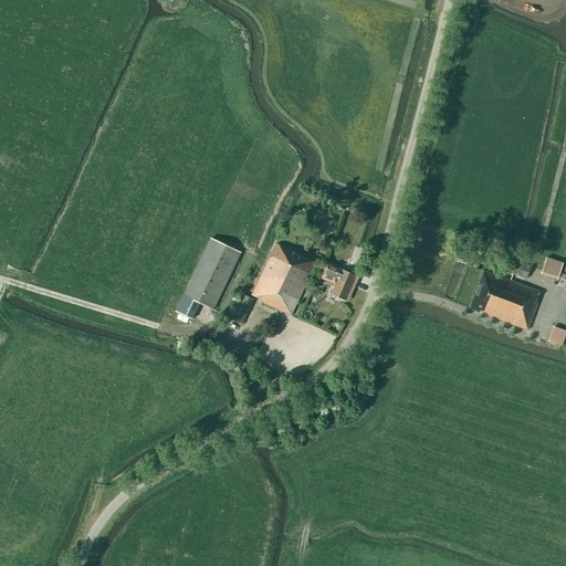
[(182,295),(184,296),(187,297),(185,302),(181,310),(194,316),(199,303),(212,310),(240,252),(210,238),(182,295)]
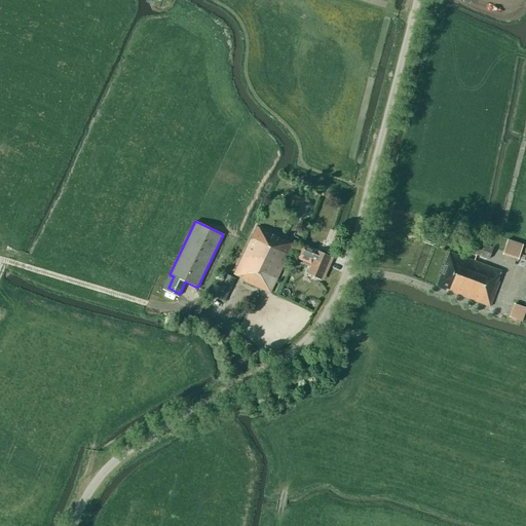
[(270,293),(293,243),(257,227),(233,274),(243,279),(243,280),(270,293)]
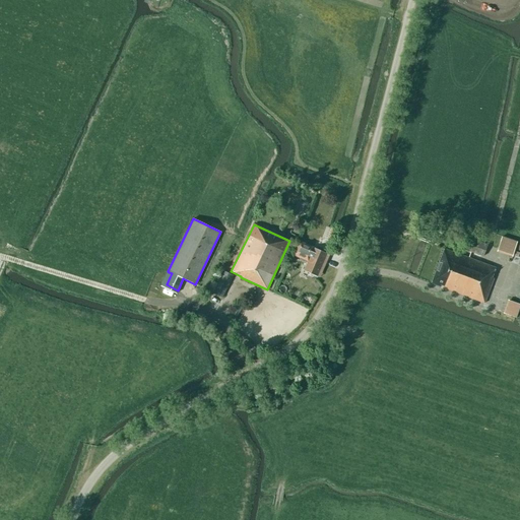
[(334,242),(337,231),(331,229),(327,240),(334,242)]
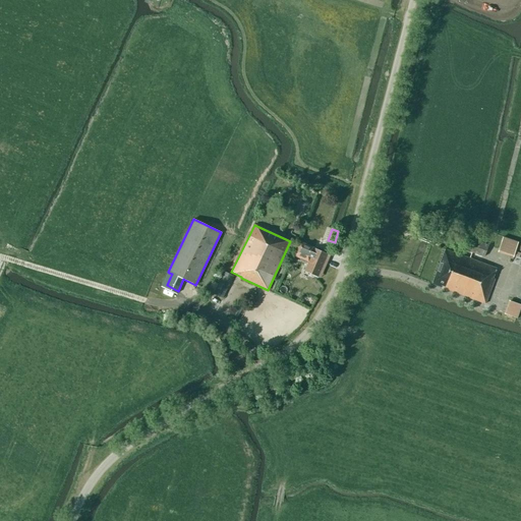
[(514,256),(518,242),(503,236),(498,251),(514,256)]
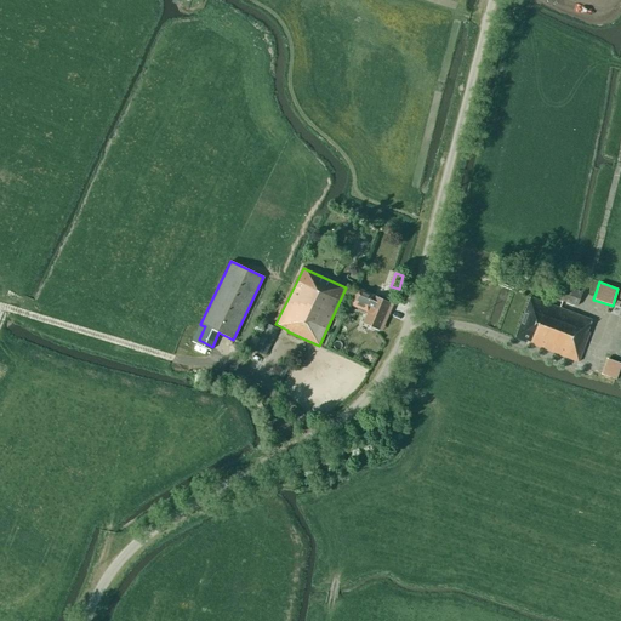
[(587,331),(592,320),(574,313),(582,292),(557,284),(552,297),(562,301),(559,308),(530,297),(514,339),(527,342),(527,341),(530,341),(529,343),(579,363),(590,332),(587,331)]
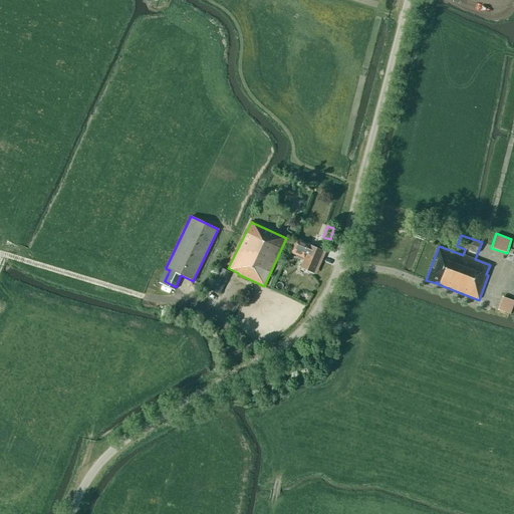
[(309,245),(310,245),(295,239),(289,253),(303,259),(299,267),(312,273),(322,251),(309,245)]
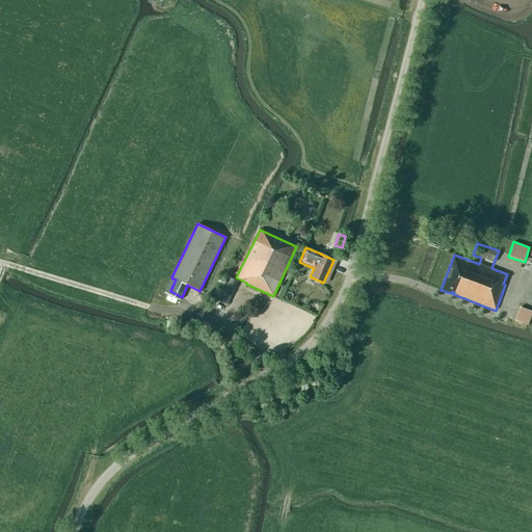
[(227,304),(238,282),(230,277),(218,300),(227,304)]
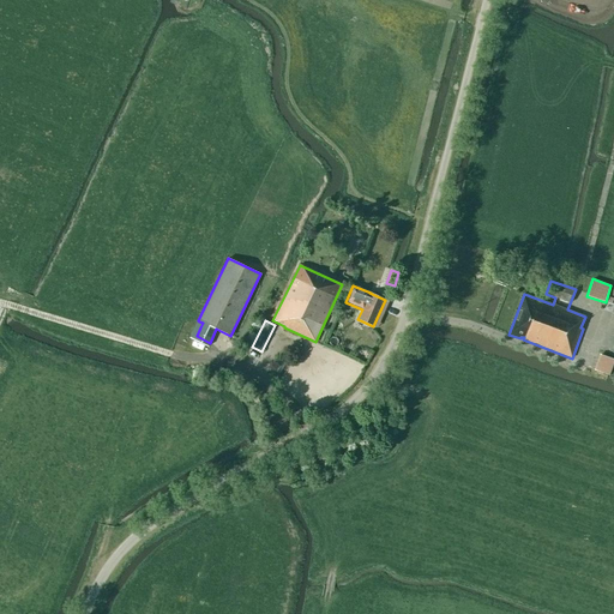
[(599,354),(595,362),(593,369),(608,375),(613,359),(599,354)]
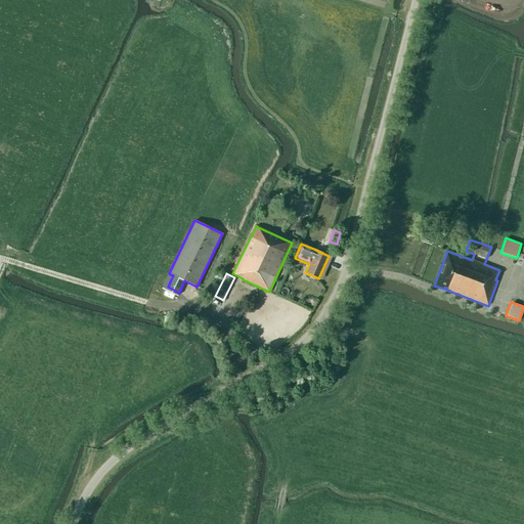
All buildings are outlined.
